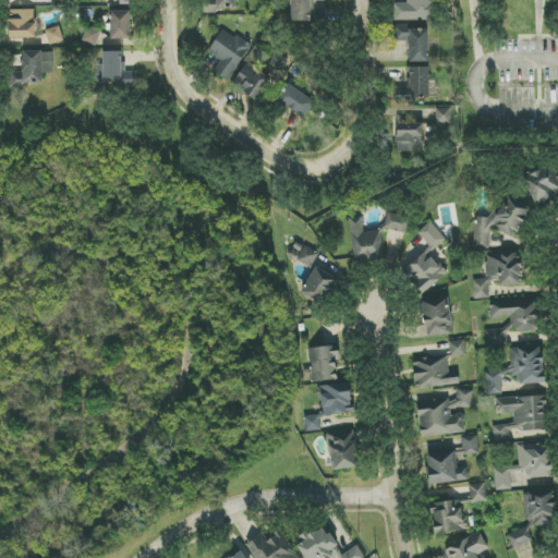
[(235,0),(205,0),(205,13),(216,14),(217,9),(235,9),(235,0)]
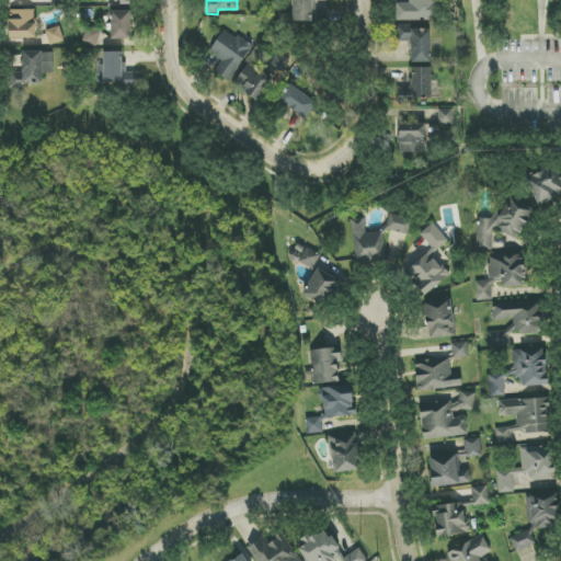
[(312,21),(312,1),(327,1),(327,0),(293,0),(294,22),(312,21)]
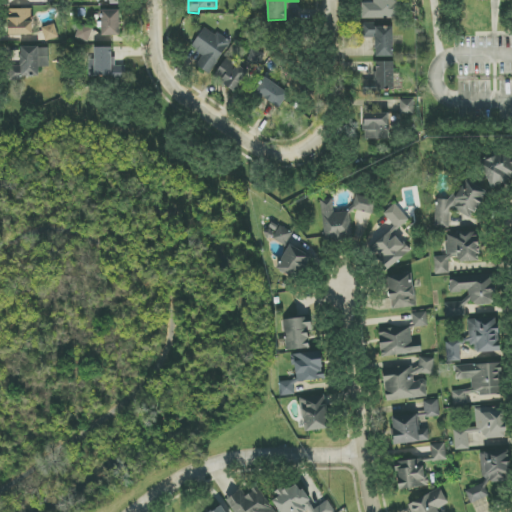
[(398,0),(374,0),(374,3),(363,3),(364,19),(399,18),(398,0)]
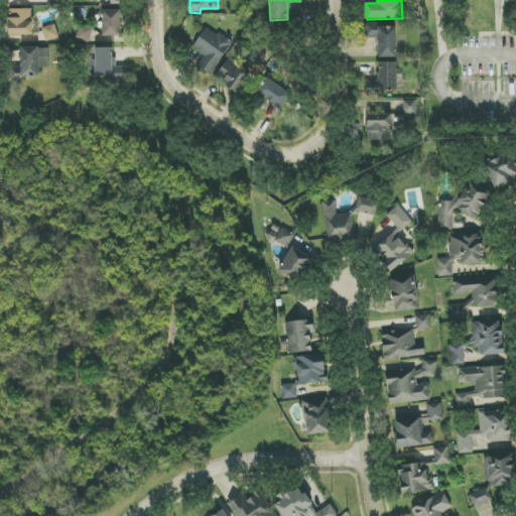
[(33,35),(33,9),(9,9),(9,35),(33,35)]
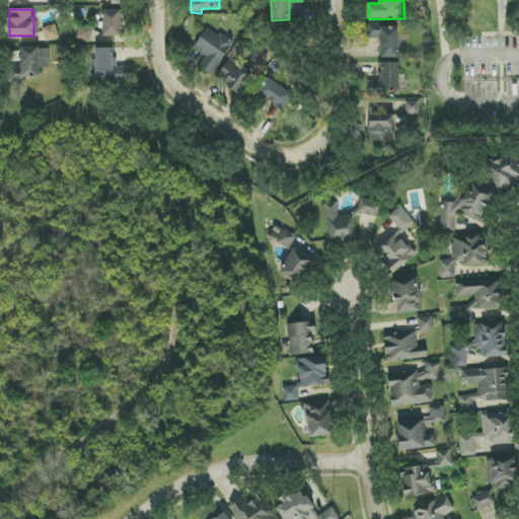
[(121,10),(103,11),(104,36),(122,36),(121,10)]
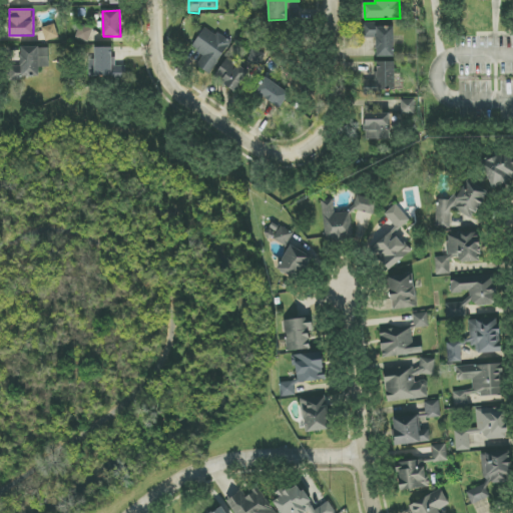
[(394,57),(394,27),(375,27),(375,23),(362,23),(362,38),(376,38),(376,57),(394,57)]
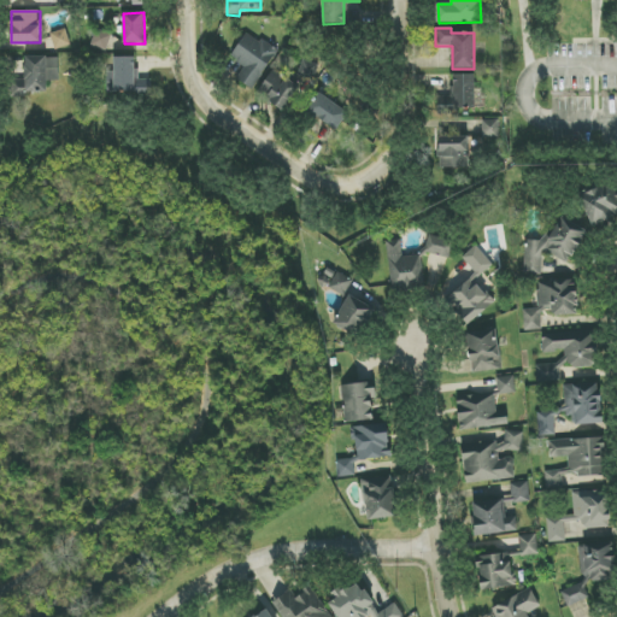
[(54,51),(71,46),(66,29),(51,34),(54,51)]
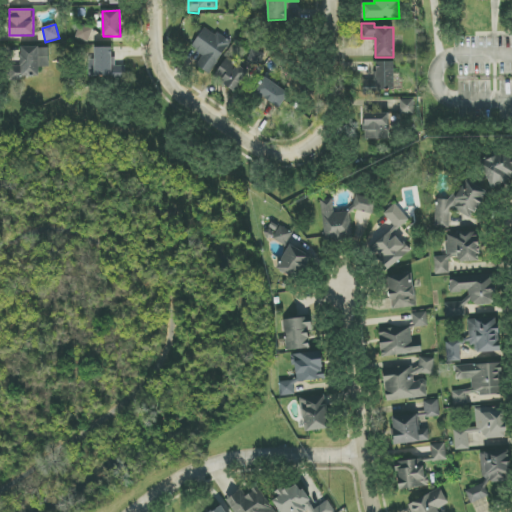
[(93,29),(81,25),(76,38),(88,42),(93,29)]
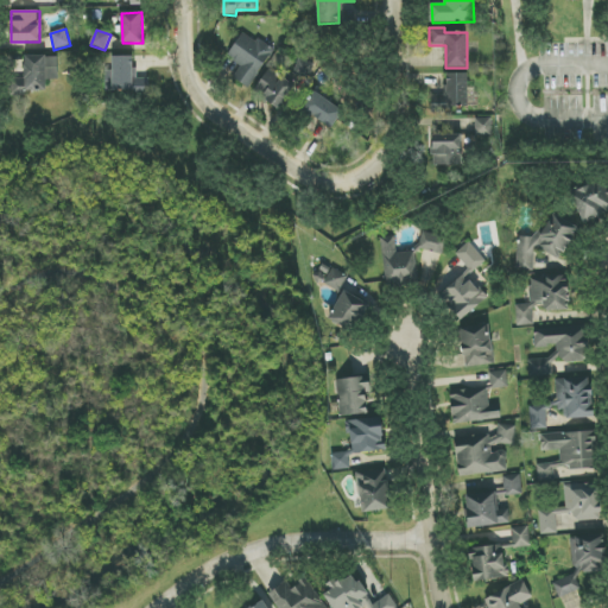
[(241,67),(234,78),(251,88),(273,50),(242,32),(227,58),(241,67)]
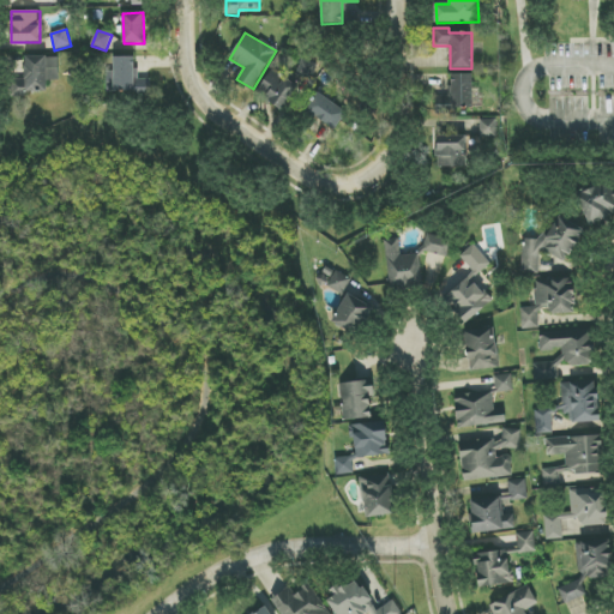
[(24,58),(25,79),(17,79),(18,92),(47,92),(47,82),(59,80),(59,56),(24,58)]
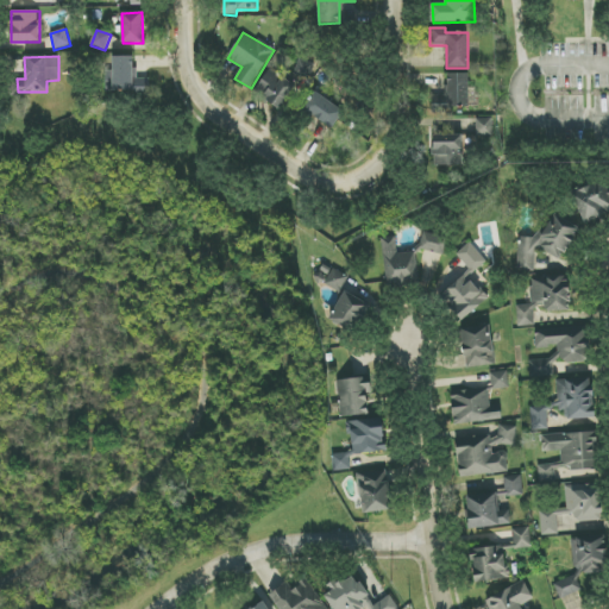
[(133,56),(112,57),(112,71),(105,73),(106,92),(136,90),(136,96),(150,95),(150,79),(133,79),(133,56)]
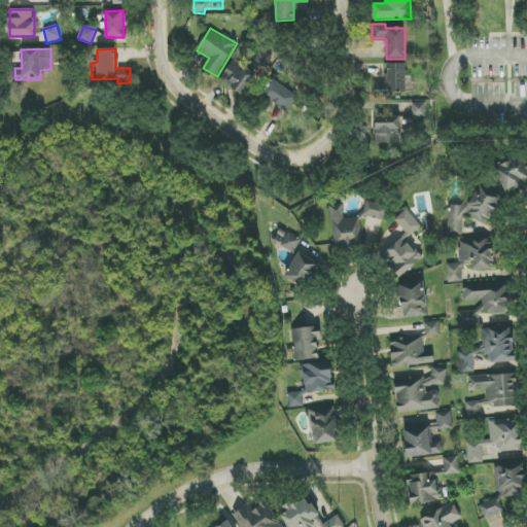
[(273,56),(258,50),(254,64),(268,69),(273,56)]
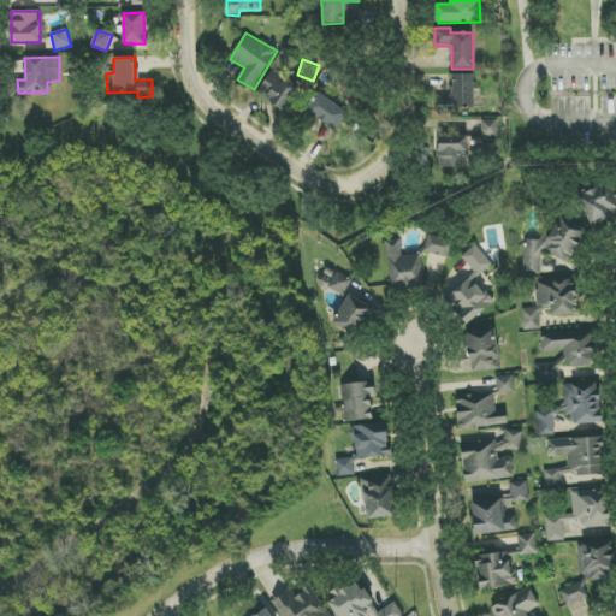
[(297,87),(271,71),(258,95),(284,111),(297,87)]
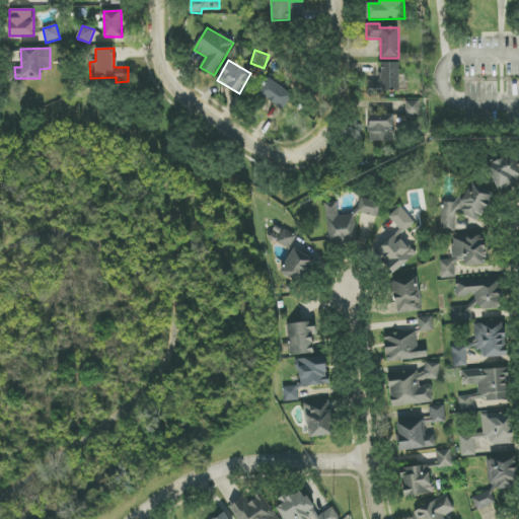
[(368,81),(368,98),(381,98),(381,90),(405,90),(405,75),(399,75),(399,63),(380,63),(380,81),(368,81)]
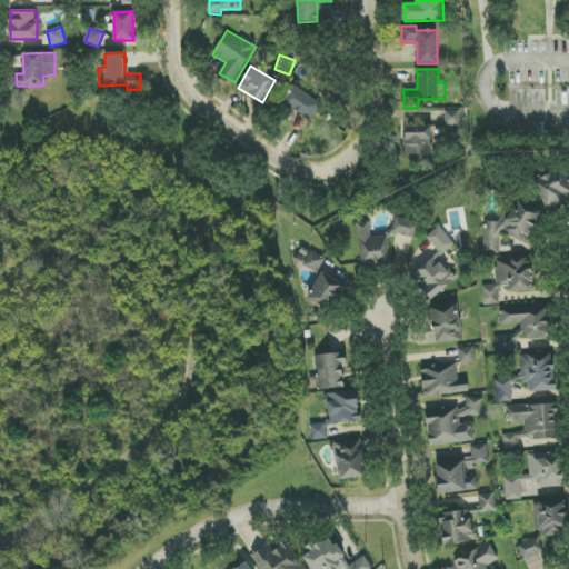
[(310,120),(321,103),(295,86),(283,102),(310,120)]
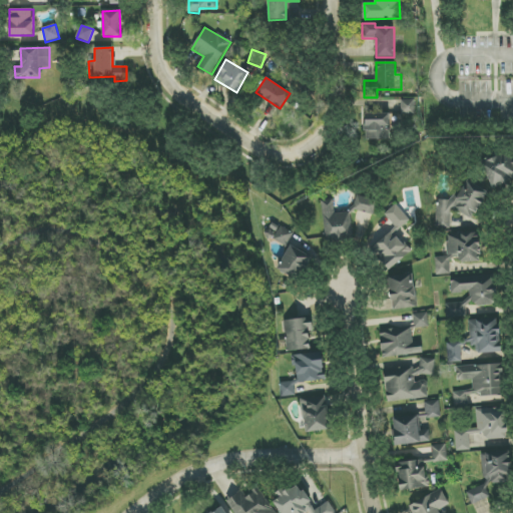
[(415,99),(401,99),(402,114),(415,113),(415,99)]
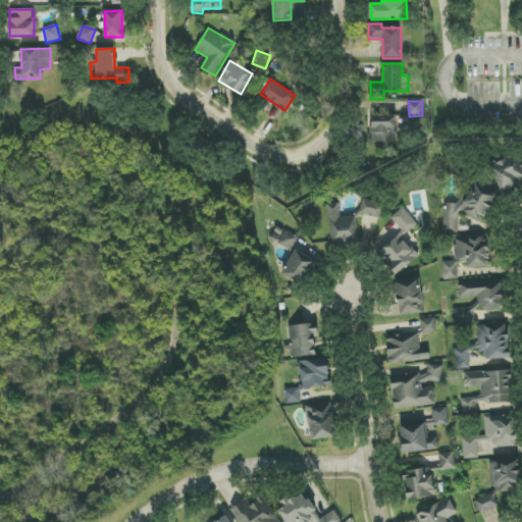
[(397,116),(372,115),(371,142),(396,143),(397,116)]
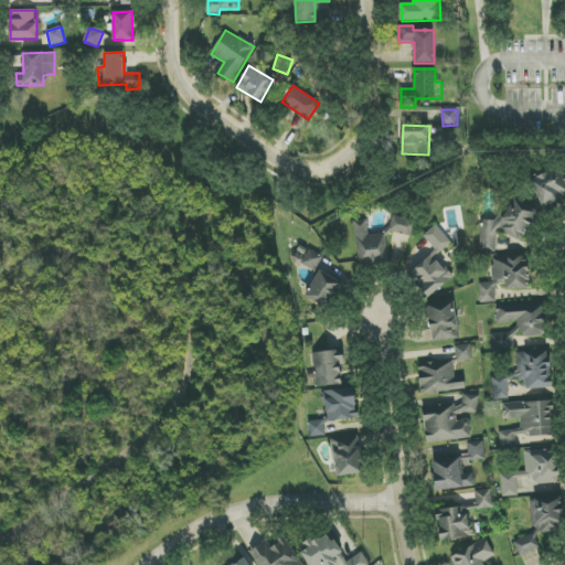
[(543,208),(564,198),(564,181),(558,167),(531,179),(543,208)]
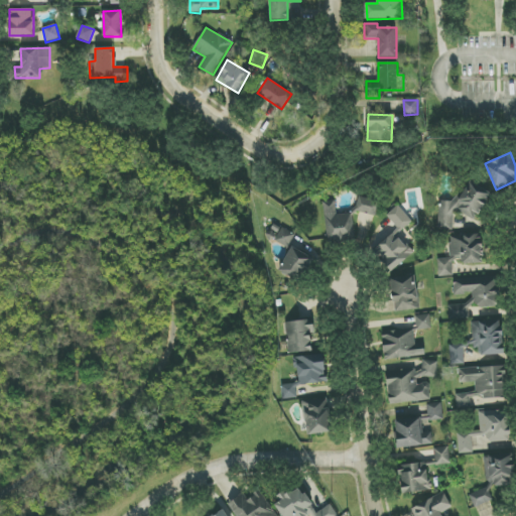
[(453,231),(454,215),(465,215),(476,221),(492,191),(467,178),(455,202),(443,202),(439,210),(438,230),(453,231)]
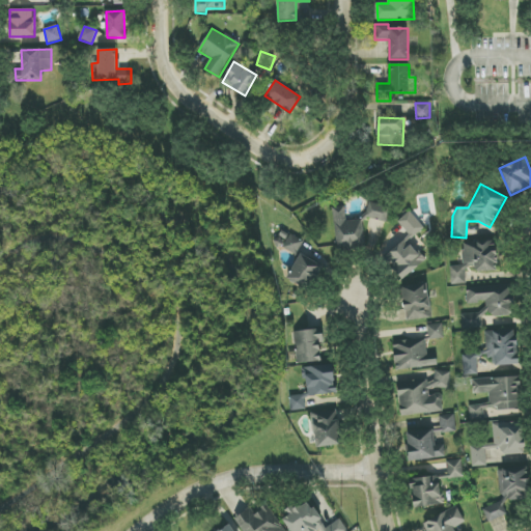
[(390,208),(368,203),(365,217),(387,223),(390,208)]
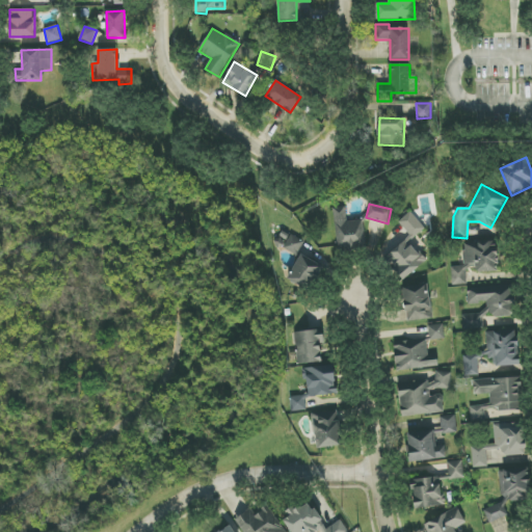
[(334,208),(337,251),(366,248),(364,220),(347,221),(346,207),(334,208)]
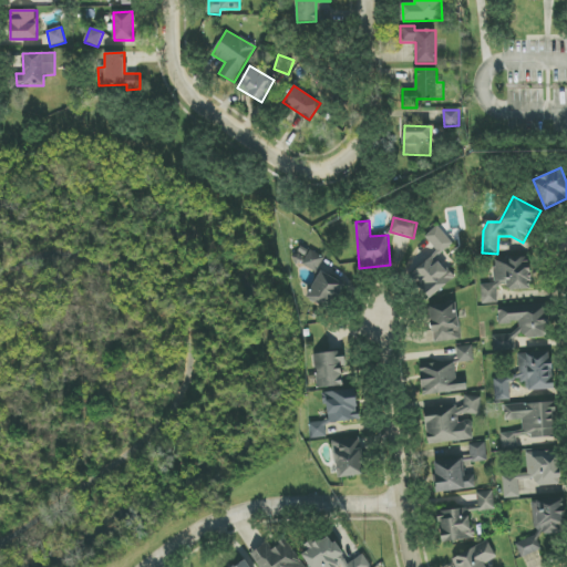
[(440,257),(454,244),(437,226),(423,238),(440,257)]
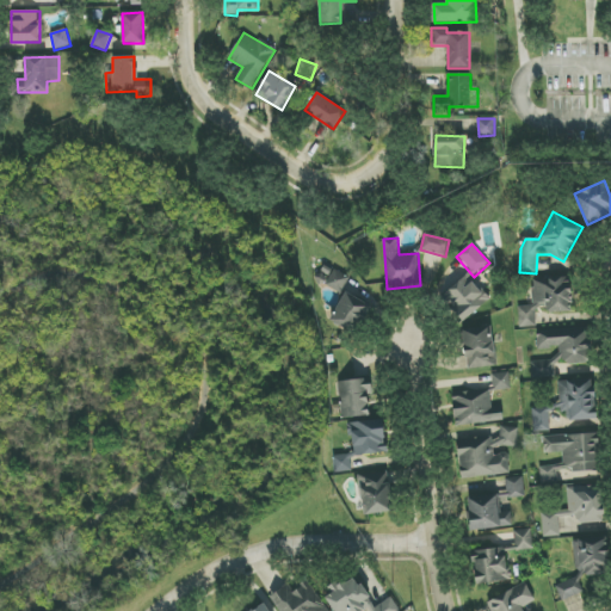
[(341,292),(349,277),(334,272),(328,288),(341,292)]
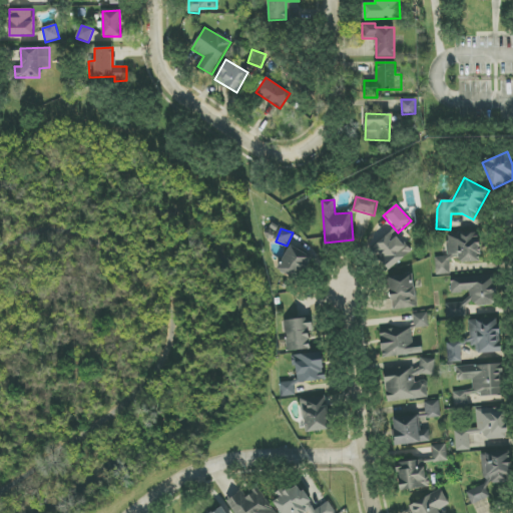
[(392,231),(371,251),(389,272),(411,251),(392,231)]
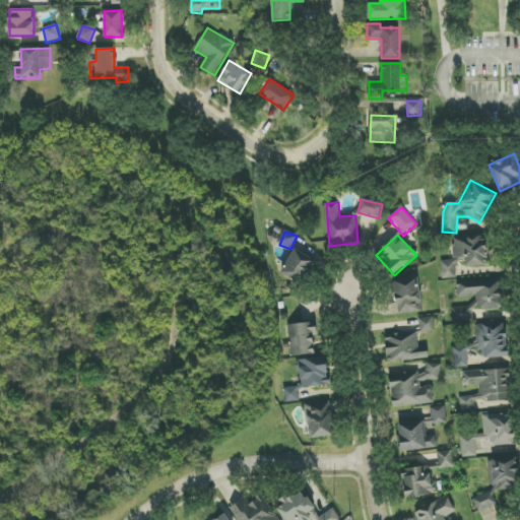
[(488,265),(485,236),(454,237),(455,261),(441,261),(442,278),(460,278),(459,266),(488,265)]
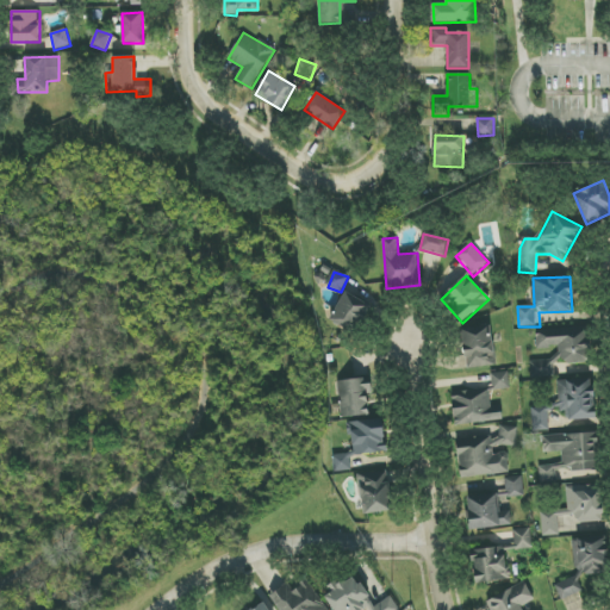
[(331,323),(360,332),(371,303),(343,293),(331,323)]
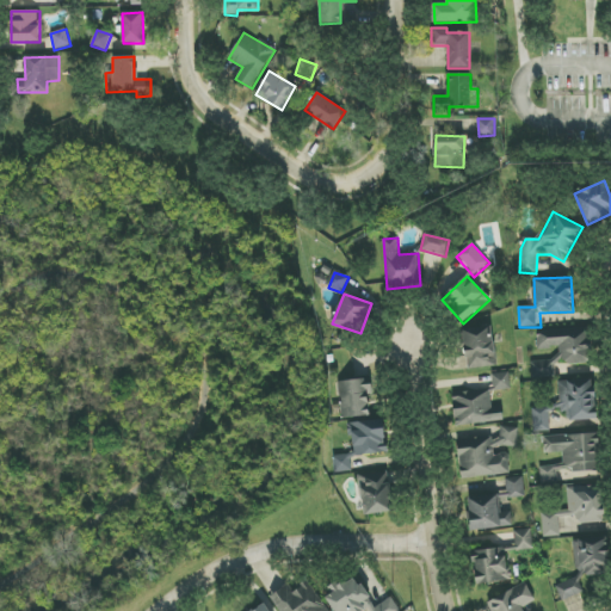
[(497,366),(492,326),(462,329),(467,370),(497,366)]
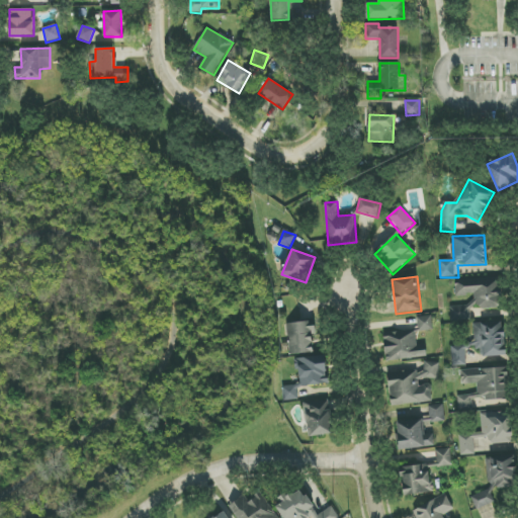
[(451,322),(471,320),(470,310),(501,308),(500,278),(455,280),(456,296),(473,294),(475,305),(450,306),(451,322)]
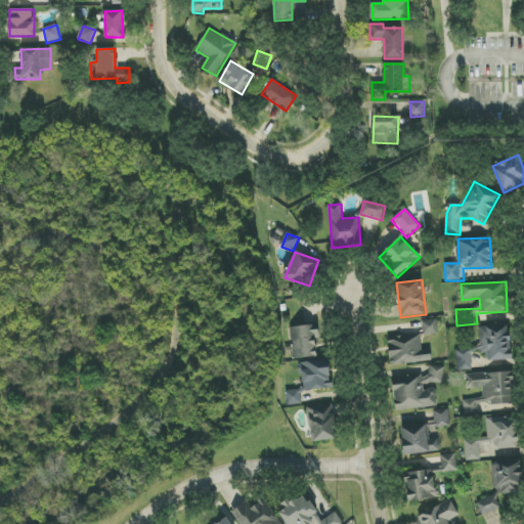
[(438,334),(437,319),(423,320),(424,336),(438,334)]
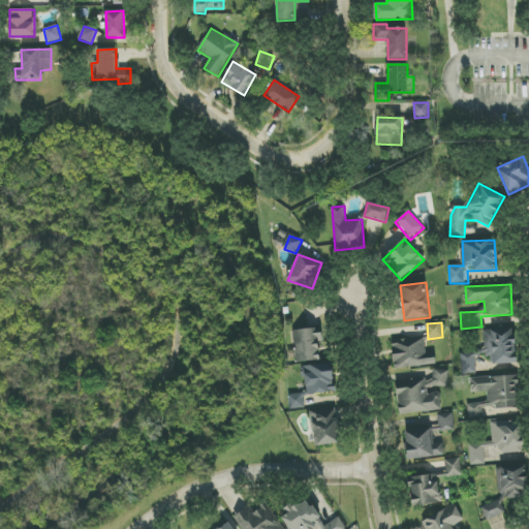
[(297,364),(322,360),(317,328),(291,332),(297,364)]
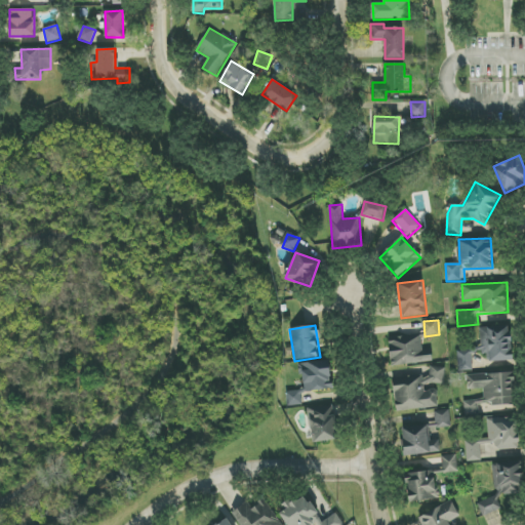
[(457,351),(458,371),(473,370),(472,354),(488,353),(489,362),(513,360),(511,326),(480,328),(482,349),(457,351)]
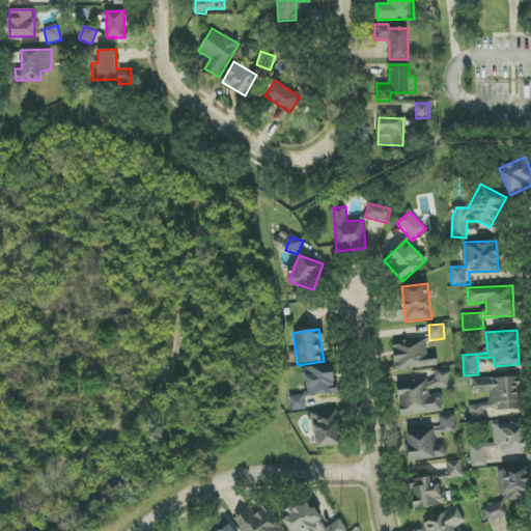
[(438,366),(437,353),(427,355),(425,338),(393,342),(396,370),(438,366)]
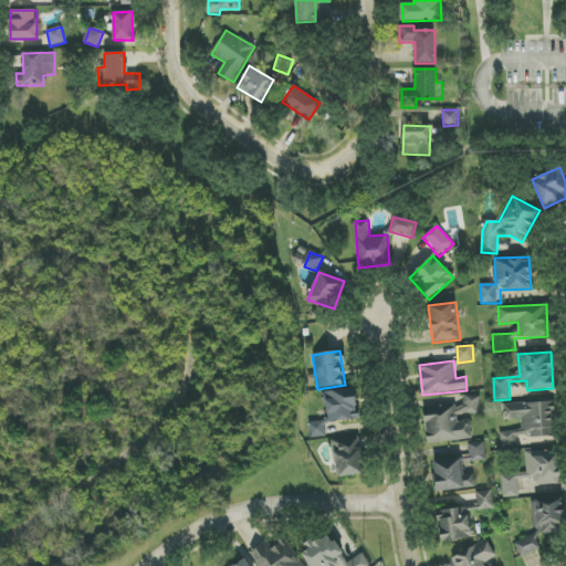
[(324,391),(326,420),(310,422),(311,438),(326,437),(325,423),(358,420),(355,389),(324,391)]
